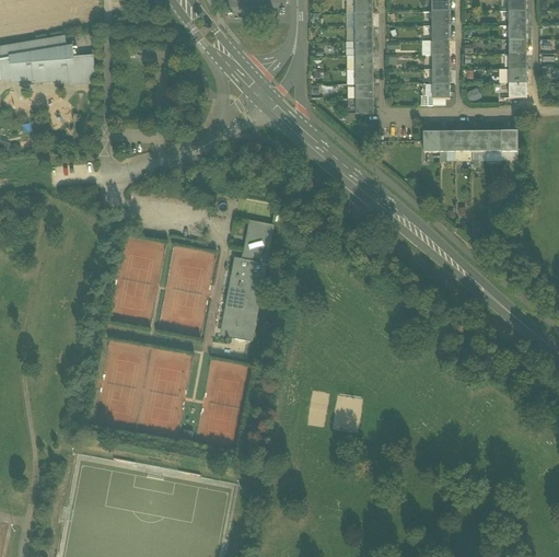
[(346,11),(354,11),(354,0),(346,0),(346,11)]
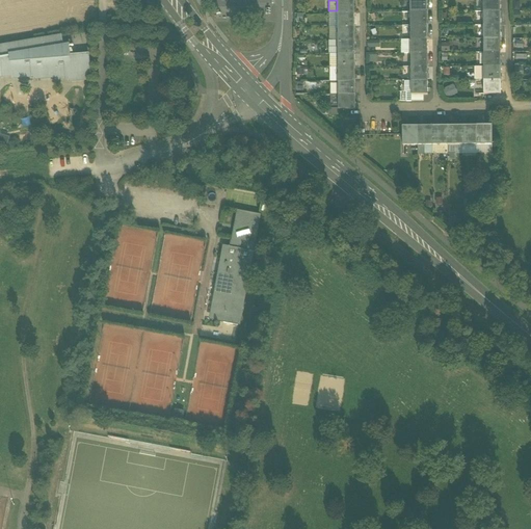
[(337,0),(337,10),(353,10),(353,0),(337,0)]
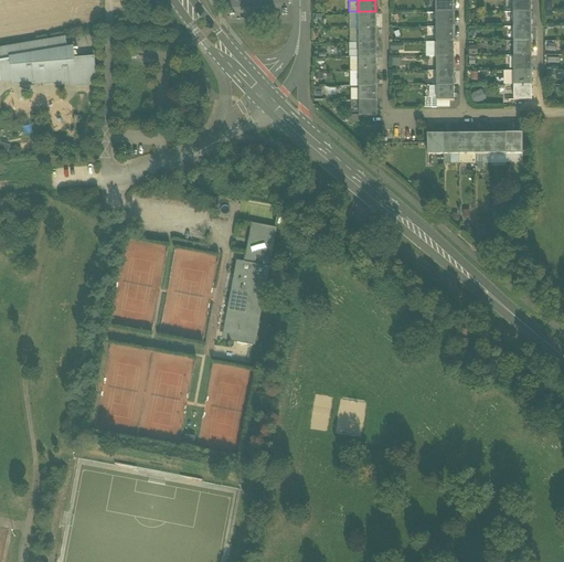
[(434,0),(435,10),(453,10),(451,0),(434,0)]
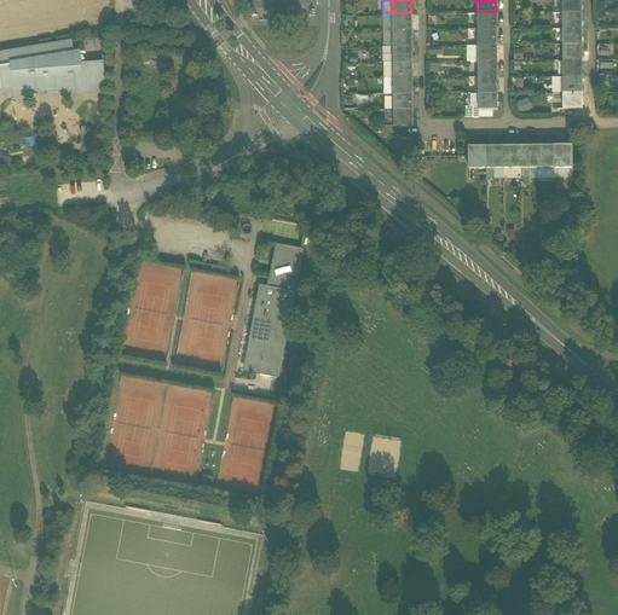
[(552,0),(553,11),(561,11),(561,0),(552,0)]
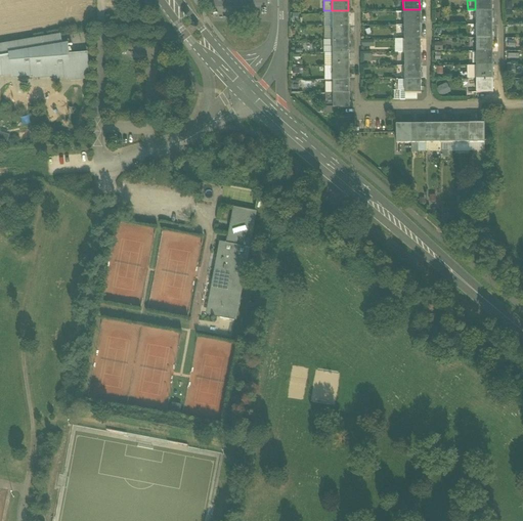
[(475,0),(475,9),(491,9),(491,0),(475,0)]
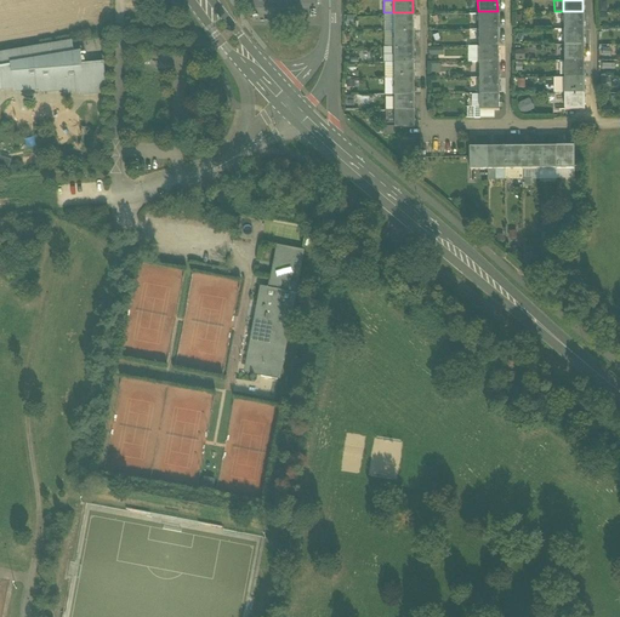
[(478,11),(478,28),(498,27),(498,11),(478,11)]
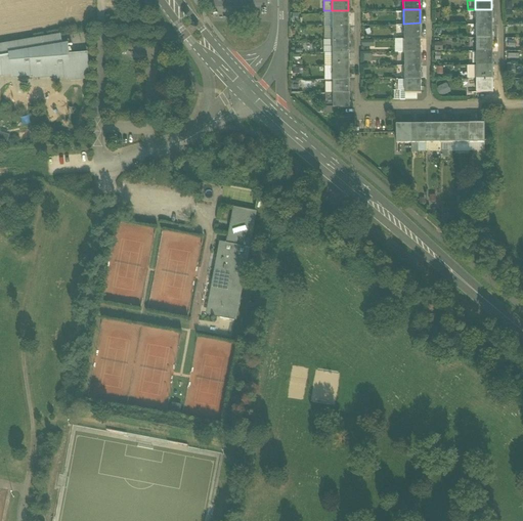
[(491,23),(491,9),(475,9),(475,23),(491,23)]
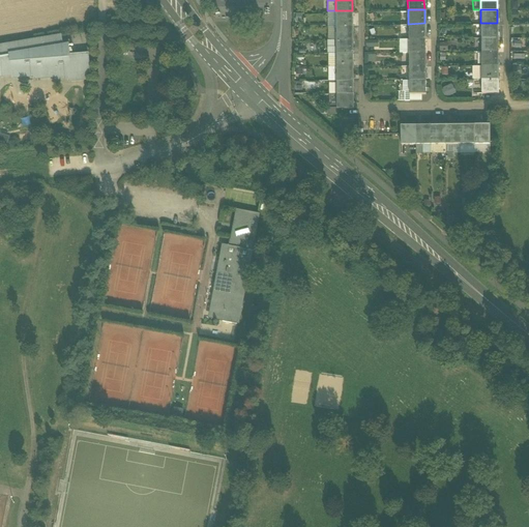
[(327,25),(335,25),(335,10),(327,10),(327,25)]
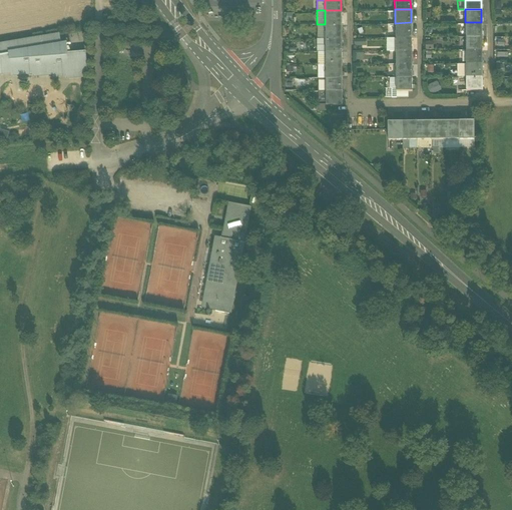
[(341,23),(341,10),(325,10),(325,24),(341,23)]
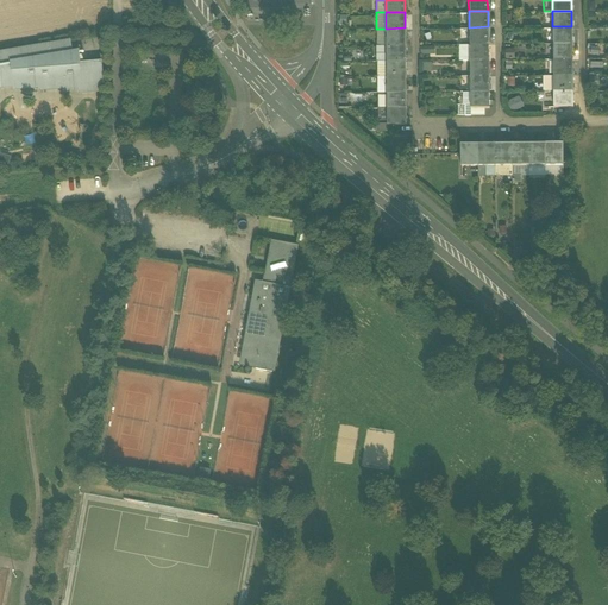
[(469,27),(469,43),(488,43),(488,26),(469,27)]
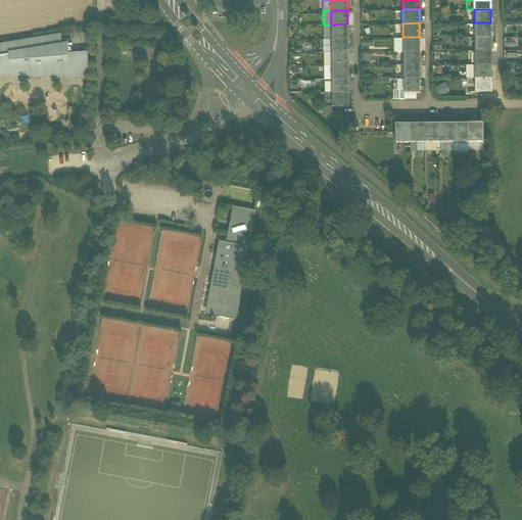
[(491,36),(490,22),(474,22),(474,36),(491,36)]
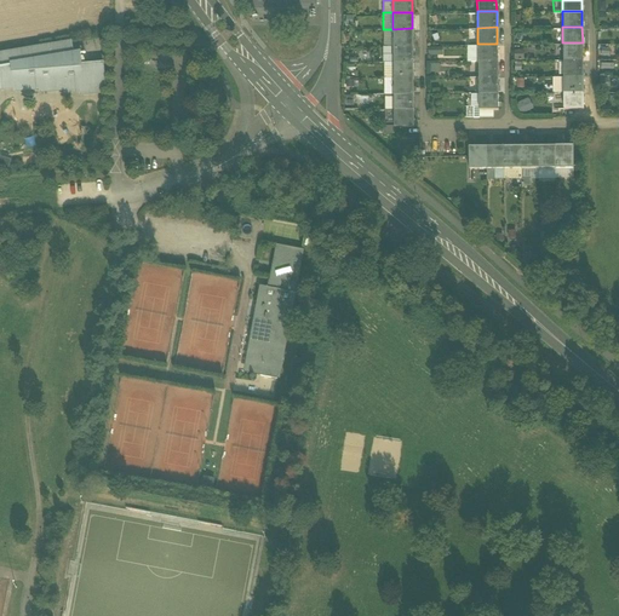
[(412,44),(412,28),(393,29),(393,45),(412,44)]
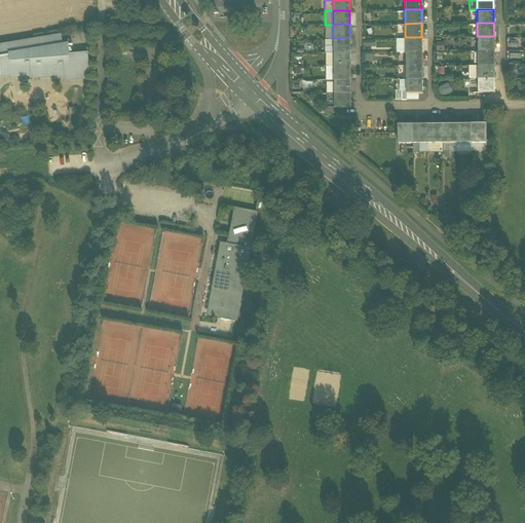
[(333,25),(325,25),(325,38),(333,38),(333,25)]
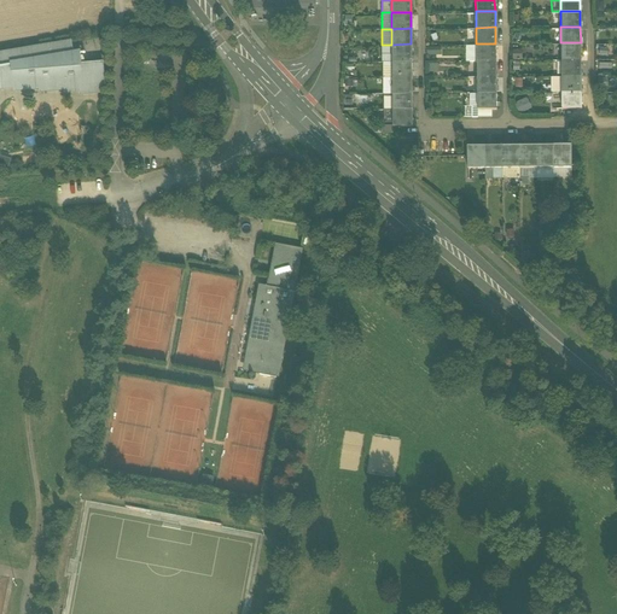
[(80,87),(81,91),(103,88),(100,60),(102,60),(102,59),(79,60),(77,52),(85,51),(83,50),(70,52),(69,40),(0,51),(0,81),(15,81),(15,86),(40,85),(40,87),(65,86),(65,88),(80,87)]
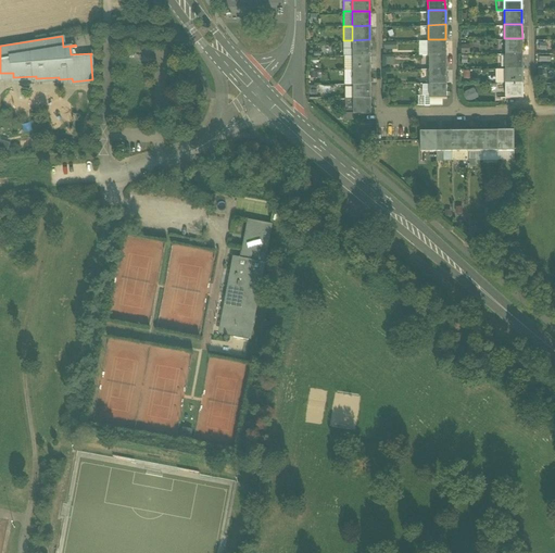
[(522,52),(522,38),(504,38),(505,52),(522,52)]
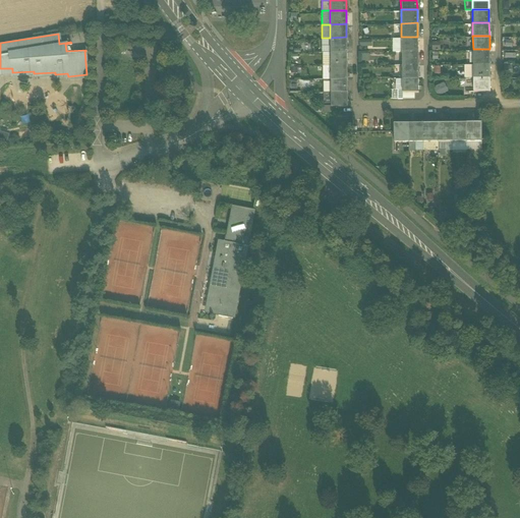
[(346,51),(346,37),(330,38),(330,51),(346,51)]
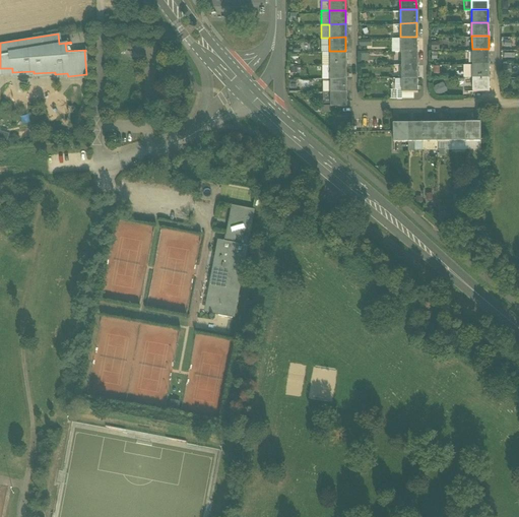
[(400,50),(400,37),(391,37),(391,50),(400,50)]
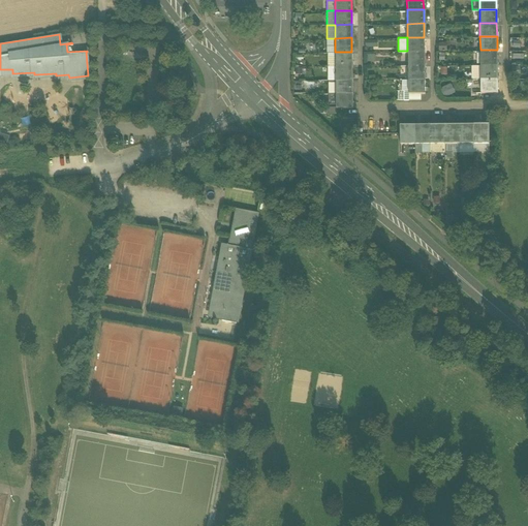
[(407,37),(407,51),(424,51),(424,37),(407,37)]
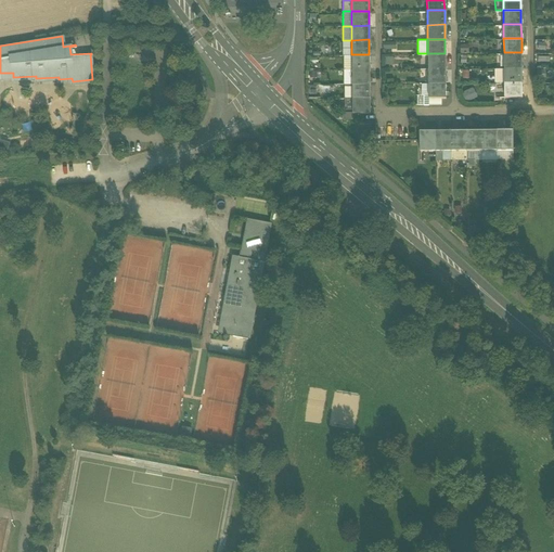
[(343,54),(351,54),(351,40),(343,40),(343,54)]
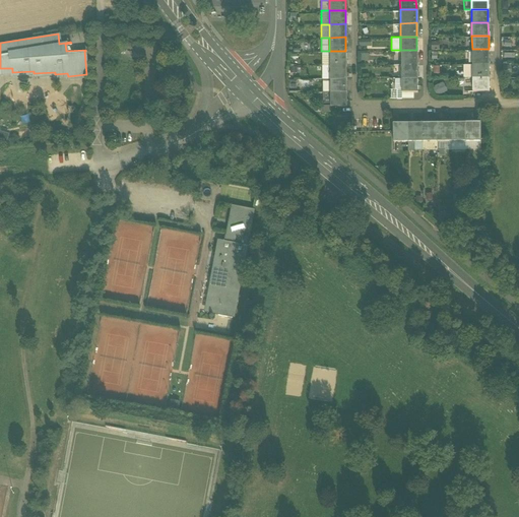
[(119,58),(130,58),(130,49),(119,49),(119,58)]
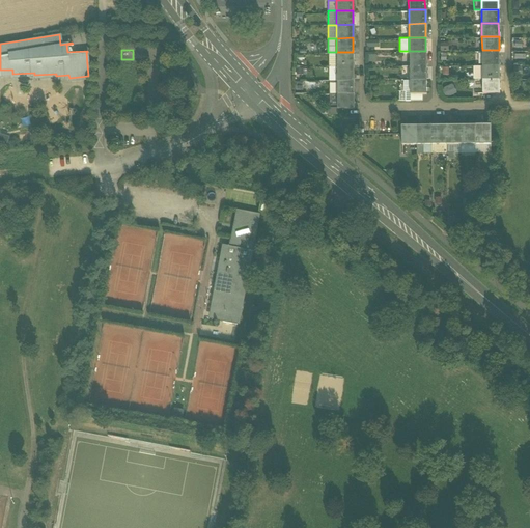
[(499,64),(499,50),(482,50),(482,64),(499,64)]
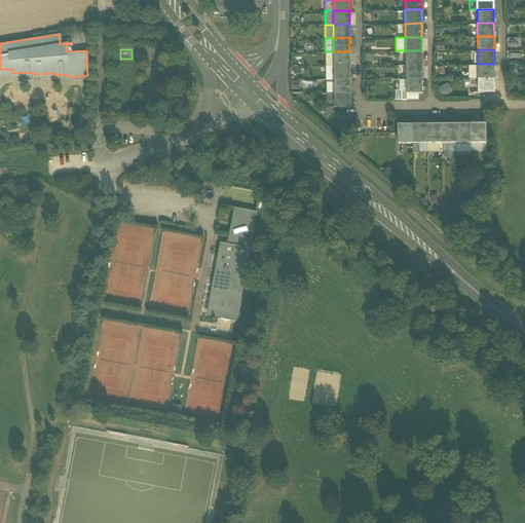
[(405,50),(405,64),(421,64),(421,50),(405,50)]
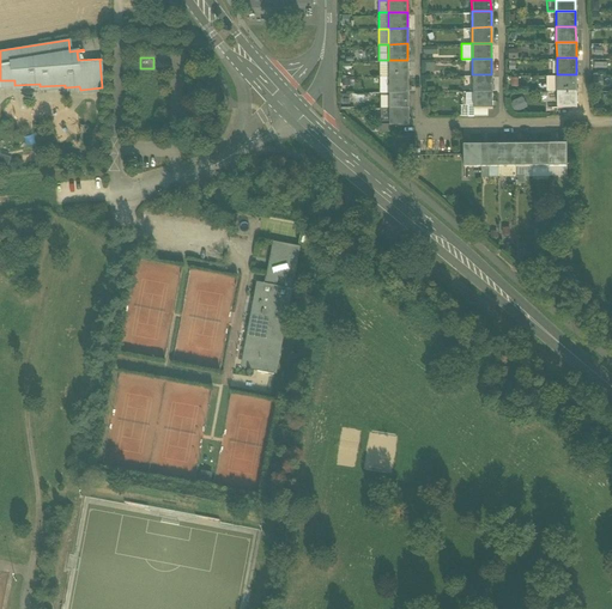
[(379,75),(388,75),(388,60),(379,60),(379,75)]
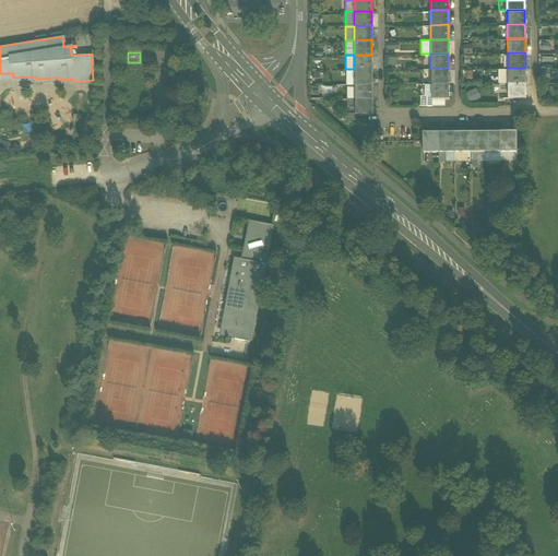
[(371,69),(371,55),(354,55),(354,69),(371,69)]
